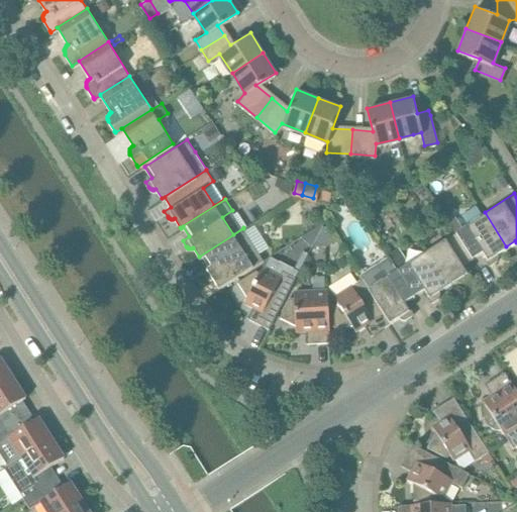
[(468,223),(455,231),(472,257),(482,250),(490,263),(496,260),(496,259),(497,258),(498,258),(498,257),(498,256),(498,254),(498,253),(498,252),(498,251),(506,246),(485,212),(483,213),(476,203),(460,212),(468,223)]
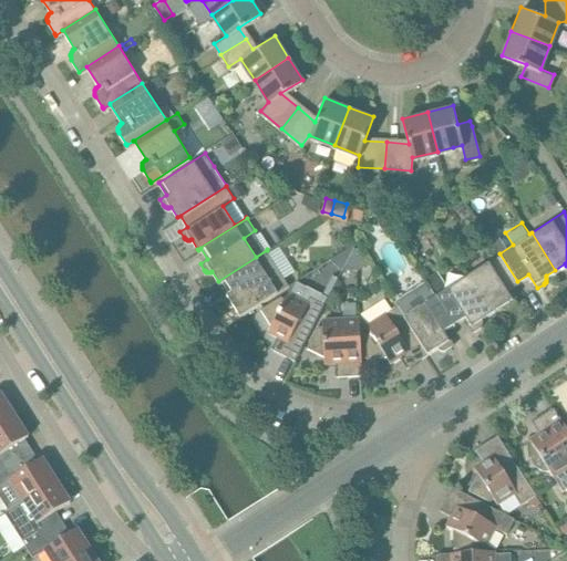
[(356,240),(329,257),(342,267),(343,265),(356,240)]
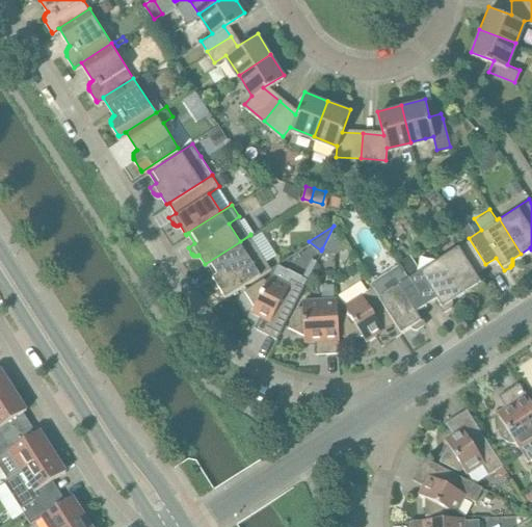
[(335,252),(334,226),(322,248),(335,252)]
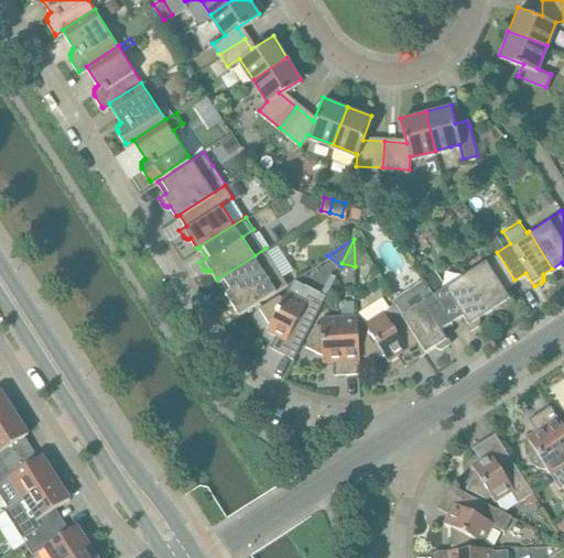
[(367,259),(354,239),(355,266),(367,259)]
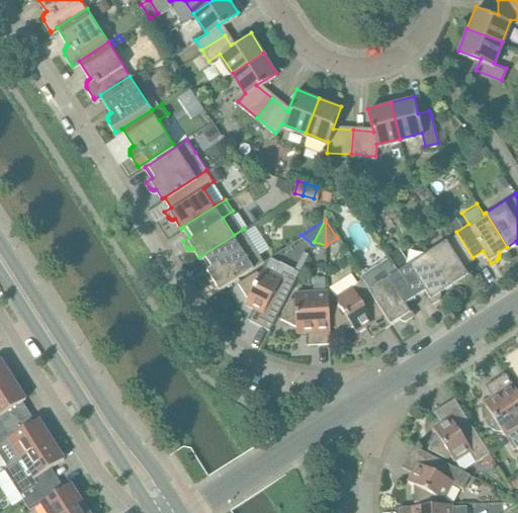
[(244,229),(199,257),(199,258),(202,256),(208,266),(201,270),(205,276),(206,277),(207,277),(208,278),(209,278),(210,278),(211,278),(212,277),(219,287),(263,259),(244,229)]
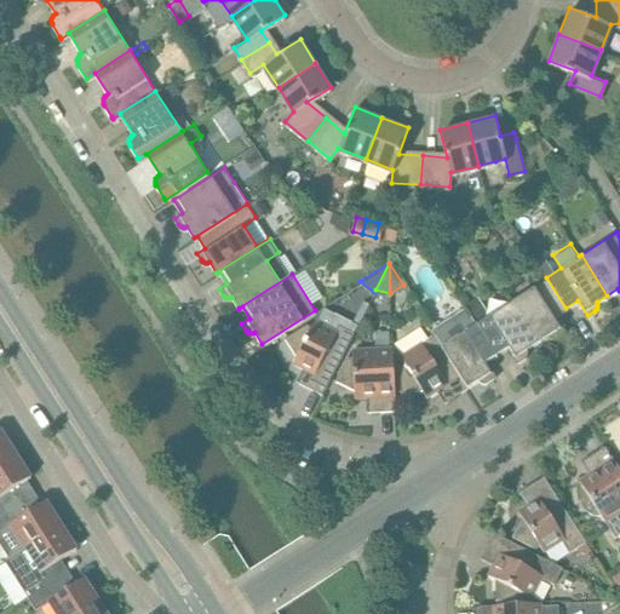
[(546,277),(511,299),(538,340),(549,333),(549,334),(550,334),(551,336),(552,336),(554,336),(555,336),(556,336),(557,334),(563,331),(554,316),(566,308),(546,277)]
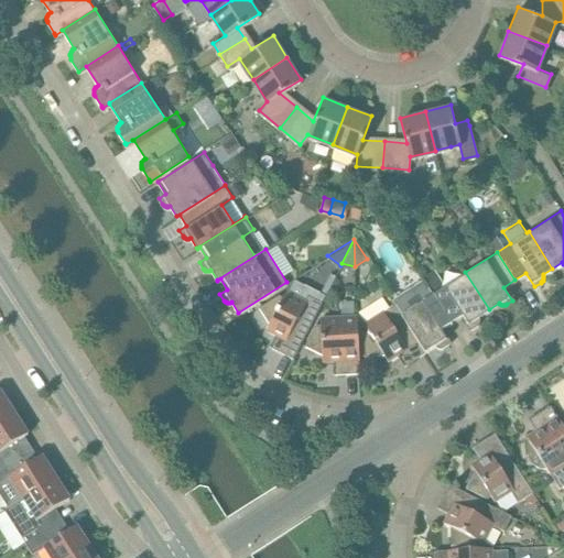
[(435,269),(423,276),(433,292),(452,320),(463,313),(472,327),(477,323),(478,323),(479,321),(479,320),(480,319),(480,318),(480,317),(479,316),(479,315),(489,309),(465,272),(445,284),(435,269)]
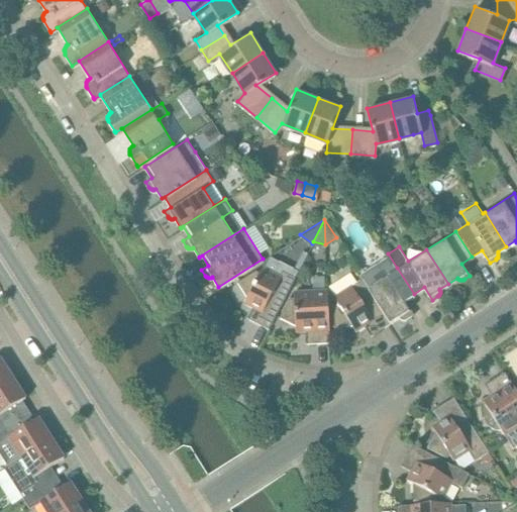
[(303,248),(296,262),(301,264),(308,250),(303,248)]
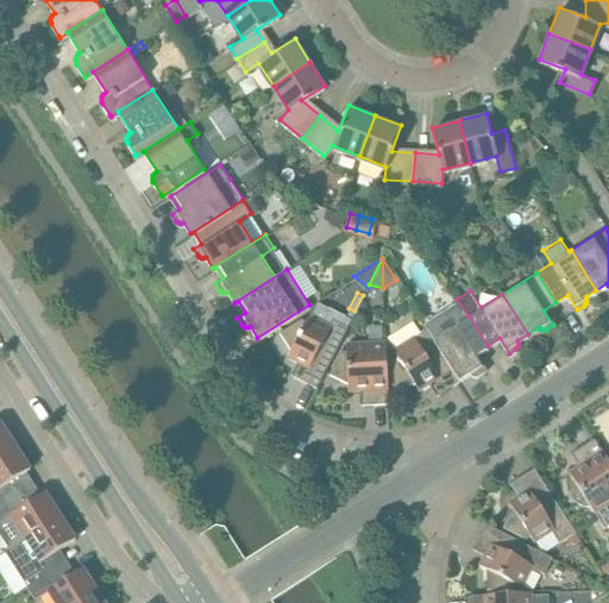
[(457,299),(424,320),(427,326),(426,326),(459,378),(470,371),(471,371),(471,372),(472,374),(473,374),(475,374),(476,374),(477,374),(478,372),(485,369),(476,353),(488,346),(468,315),(457,299)]
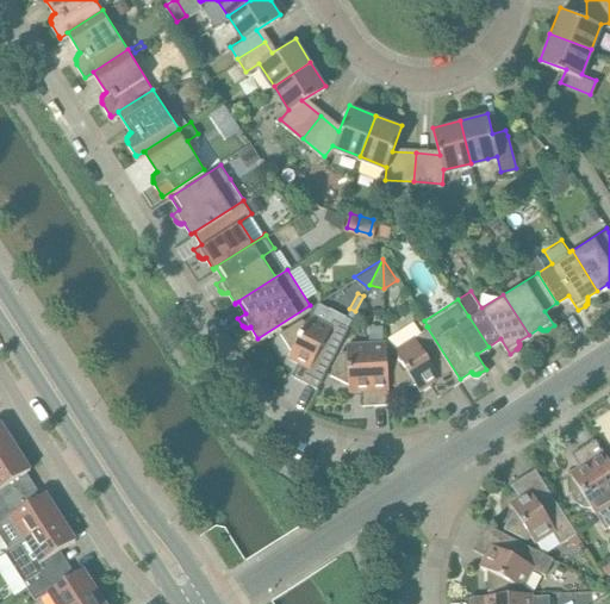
[(316,386),(348,325),(332,317),(329,322),(310,312),(306,318),(302,316),(279,330),(291,348),(287,354),(299,361),(292,373),(316,386)]
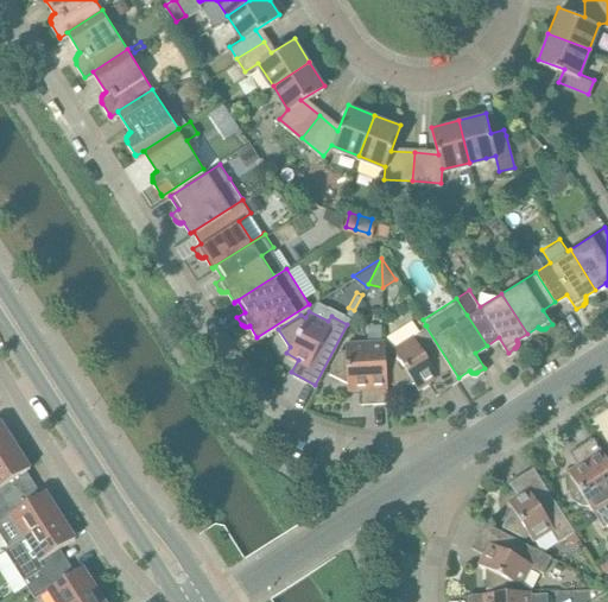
[(393,355),(392,355),(393,381),(415,380),(418,386),(429,379),(437,391),(458,378),(425,325),(392,347),(397,353),(393,355)]
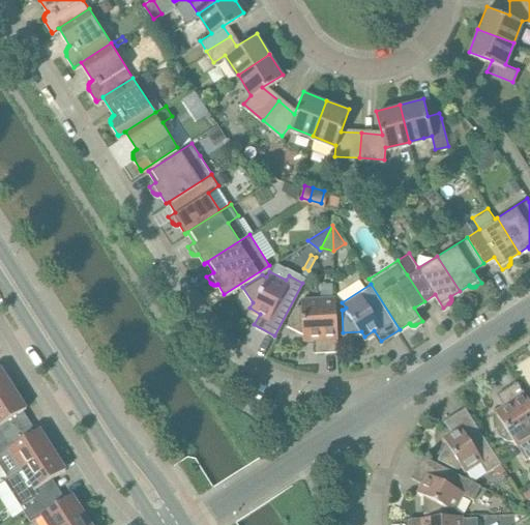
[(337,348),(335,294),(300,296),(301,303),(297,303),(296,302),(286,323),(302,331),(302,338),(314,338),(315,349),(337,348)]
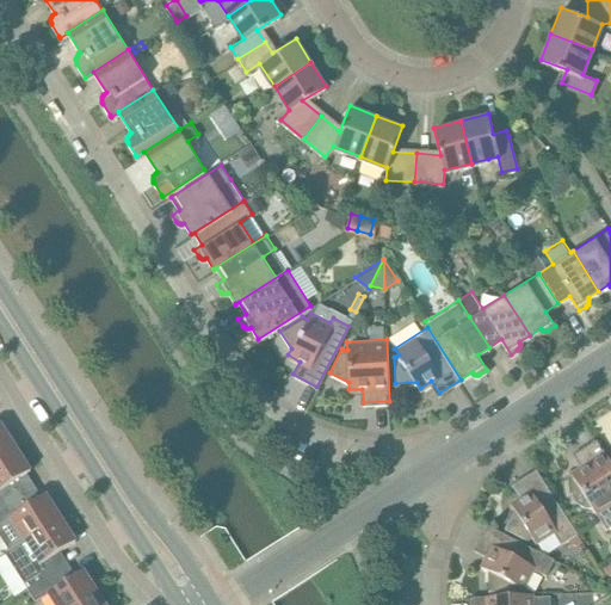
[(0,452),(14,443),(8,432),(11,431),(4,420),(1,423),(0,420),(0,452)]
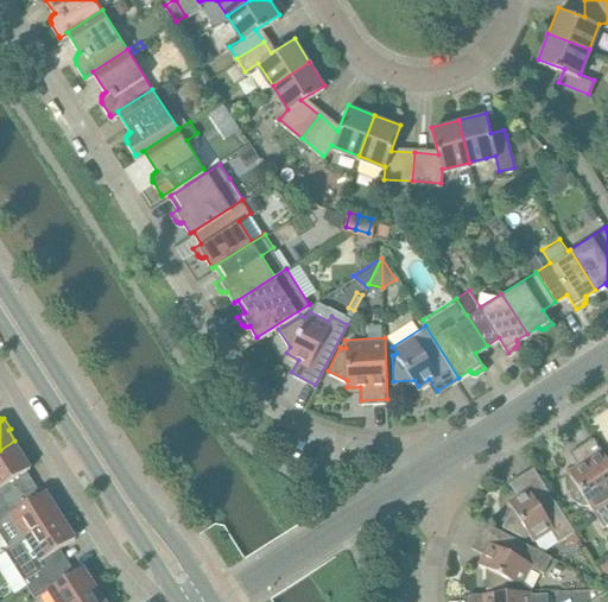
[(607,520),(607,457),(593,435),(569,450),(576,462),(567,468),(571,475),(569,479),(569,483),(569,488),(570,492),(572,495),(576,499),(580,501),(584,502),(589,501),(603,525),(607,520)]
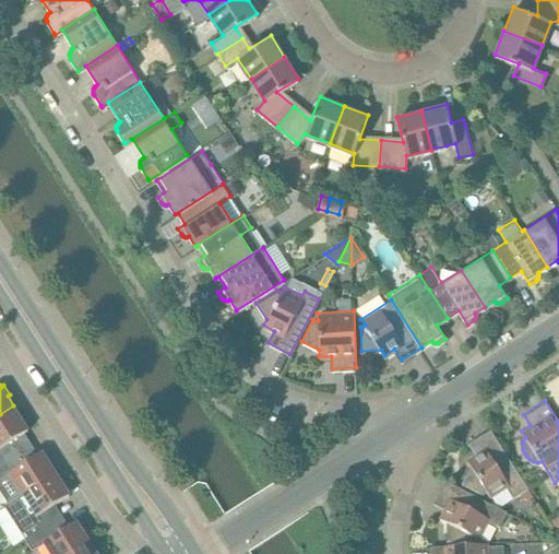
[(13,405),(0,414),(0,460),(13,452),(7,441),(27,427),(21,416),(23,415),(16,405),(14,408),(13,405)]
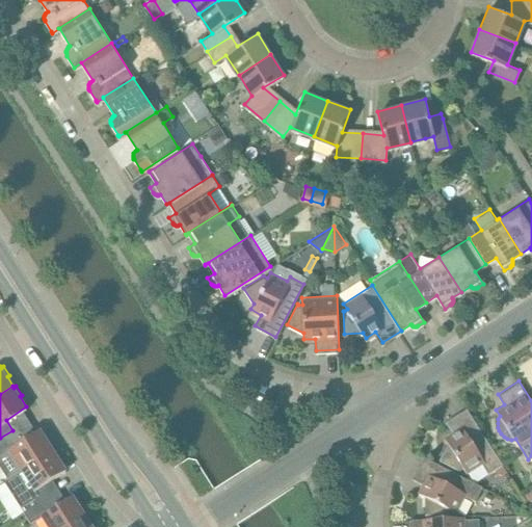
[(448,442),(439,457),(458,469),(459,468),(462,466),(467,471),(482,460),(489,471),(502,463),(467,406),(445,420),(452,430),(444,436),(448,442)]
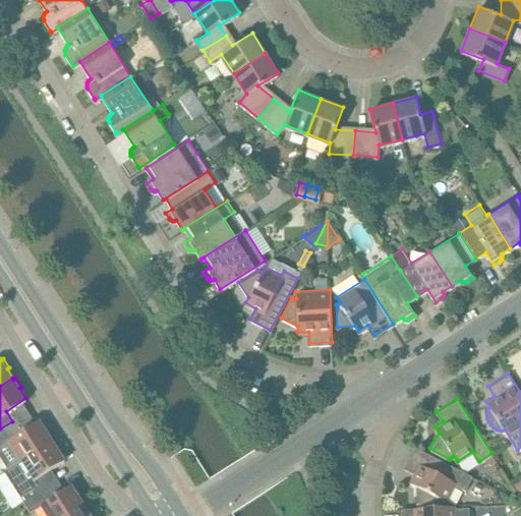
[(12,421),(0,428),(0,454),(7,466),(21,458),(51,439),(50,437),(52,436),(42,419),(40,420),(39,418),(36,420),(19,431),(12,421)]
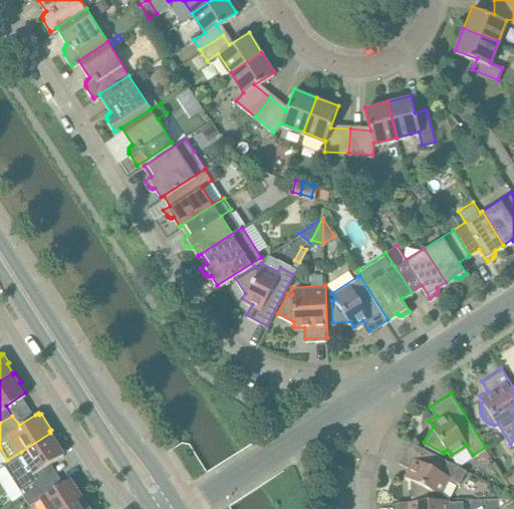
[(7,460),(3,463),(16,482),(23,493),(45,478),(39,468),(63,453),(57,443),(59,441),(53,433),(51,434),(50,433),(21,452),(7,460)]
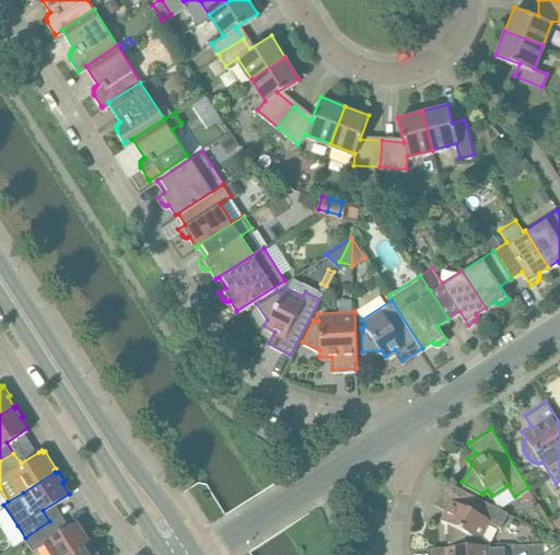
[(445,478),(433,503),(445,508),(441,517),(446,520),(447,540),(471,539),(473,534),(479,538),(489,519),(500,525),(508,510),(445,478)]
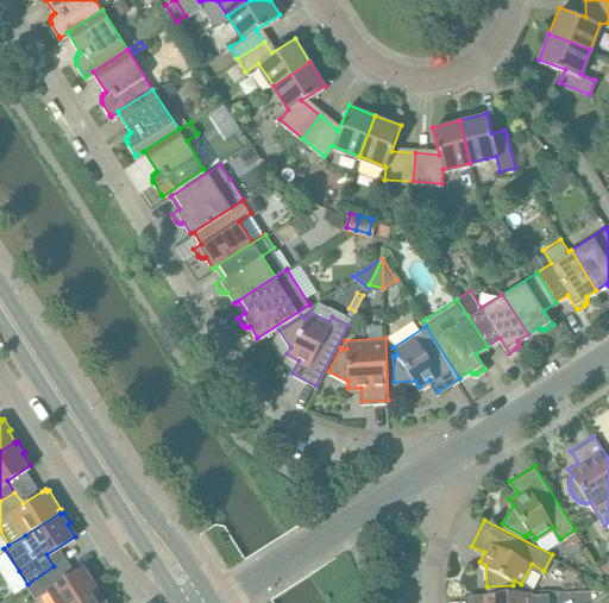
[(54,566),(27,584),(35,596),(48,588),(57,602),(73,602),(98,588),(90,577),(93,576),(86,565),(83,567),(82,565),(75,570),(62,578),(54,566)]
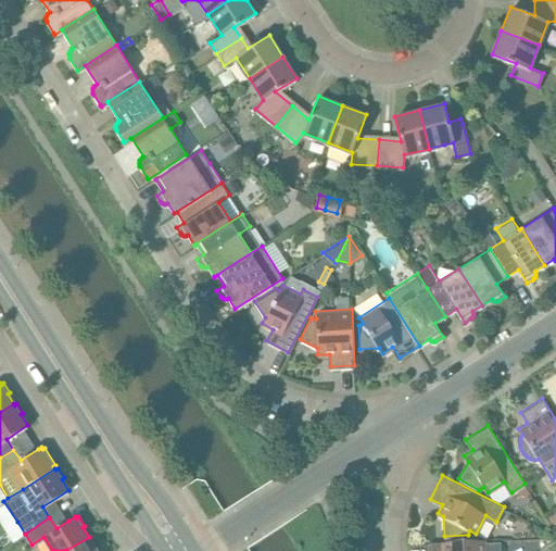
[(66,550),(100,550),(91,537),(89,539),(89,537),(66,550)]
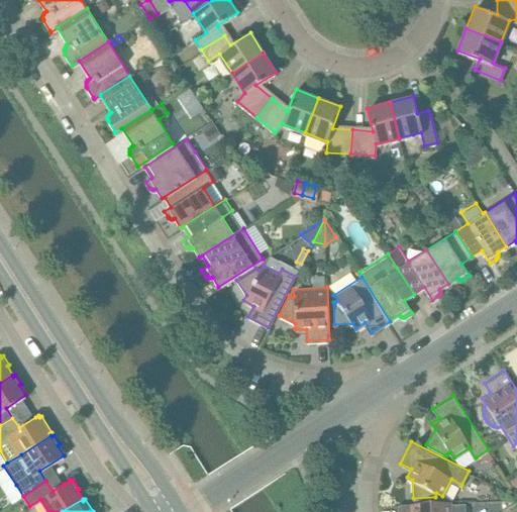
[(450,511),(450,500),(398,503),(398,511),(450,511)]
